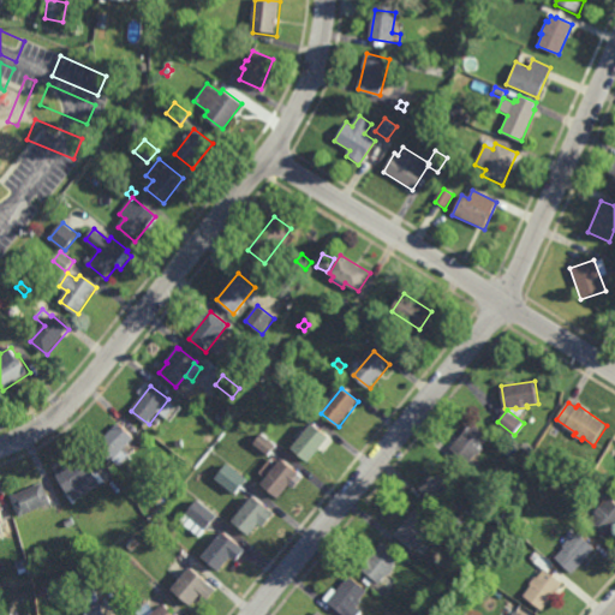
[(479,455),(477,454),(470,463),(452,449),(472,422),(490,436),(482,447),(484,448),(479,455)]
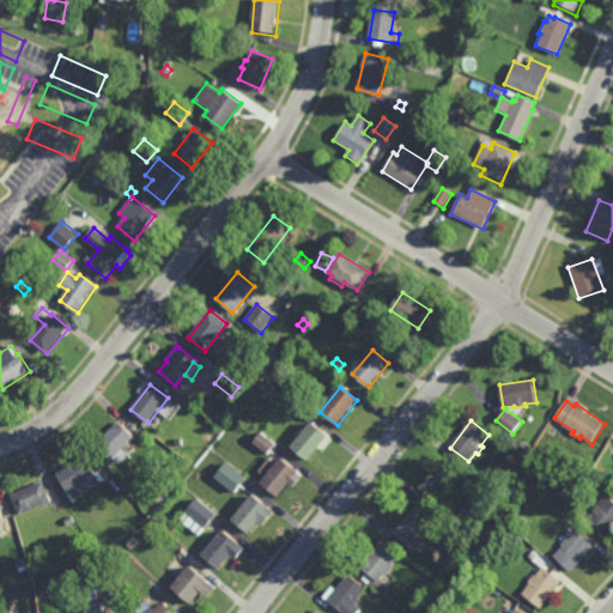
[(113,460),(96,445),(119,422),(135,437),(113,460)]
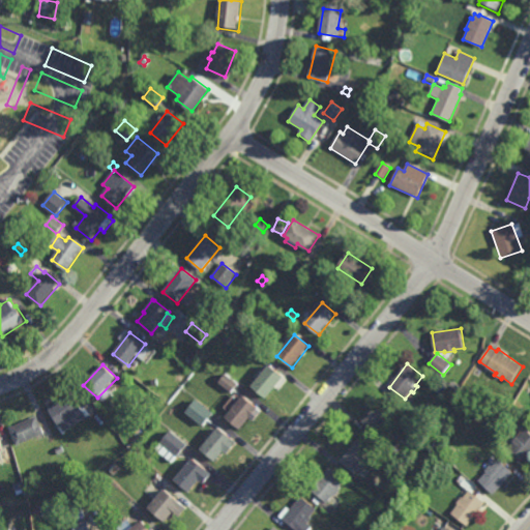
[(266,399),(252,386),(269,364),(284,377),(266,399)]
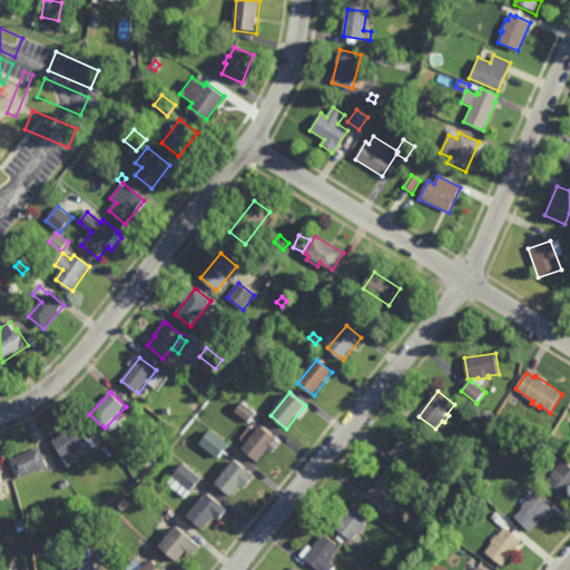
[(248,422),(235,412),(242,403),(255,414),(248,422)]
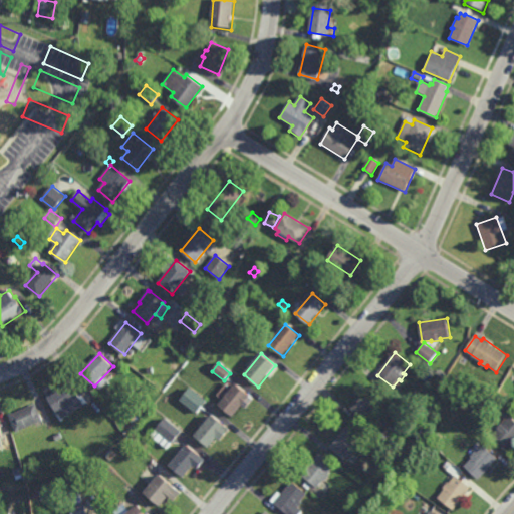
[(444,378),(437,373),(439,369),(447,374),(444,378)]
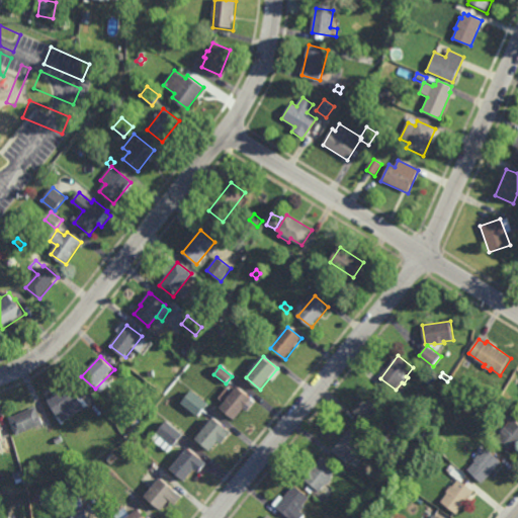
[(75,416),(71,409),(60,417),(49,401),(71,385),(86,408),(75,416)]
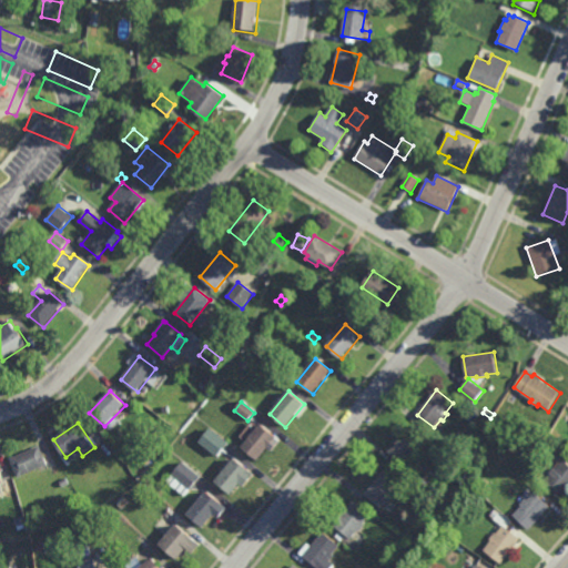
[(271,452),(267,448),(257,460),(242,447),(261,425),(280,442),(271,452)]
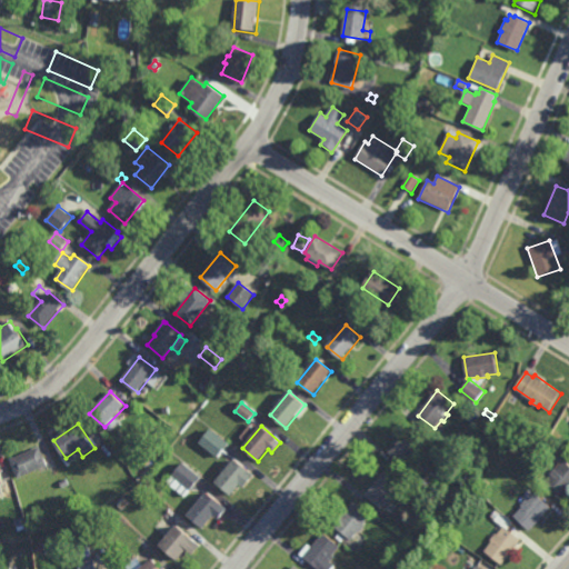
[(411,469),(389,451),(409,428),(426,441),(418,451),(420,452),(415,459),(418,461),(411,469)]
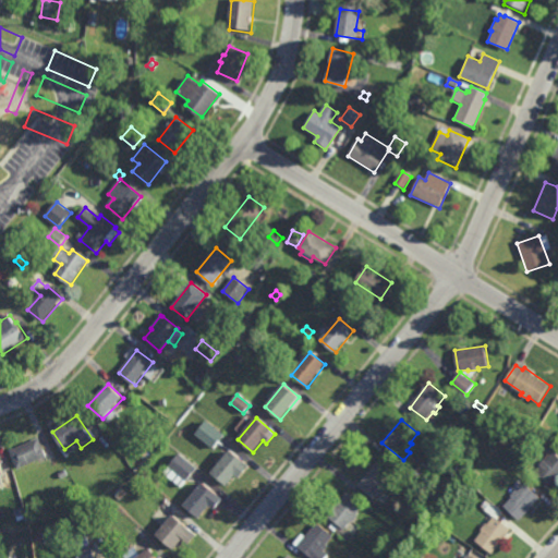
[(213,449),(195,435),(206,421),(223,435),(213,449)]
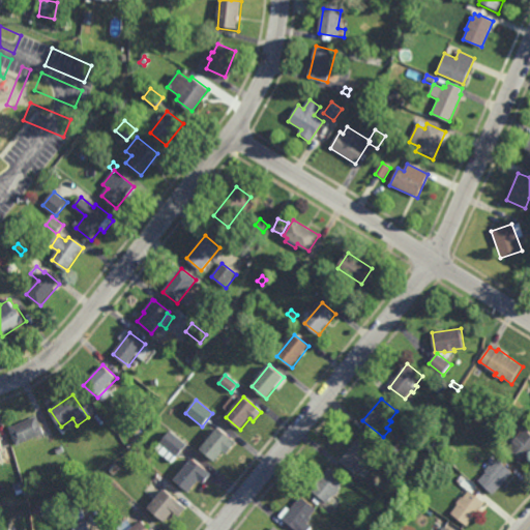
[(20,446),(11,429),(36,416),(46,434),(20,446)]
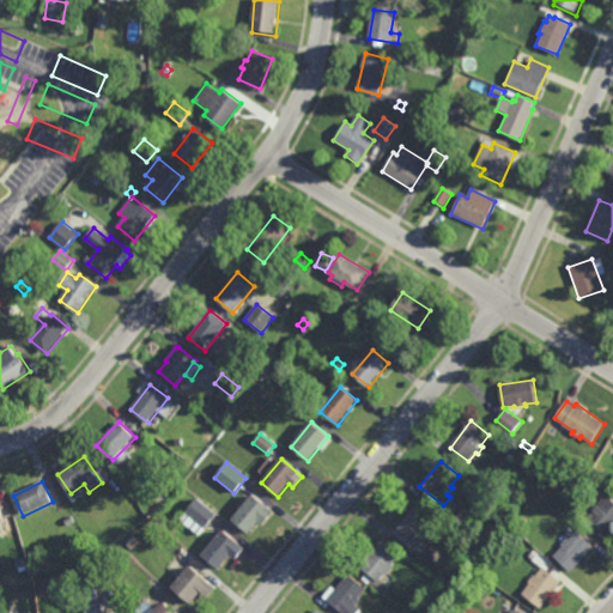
[(157,504),(151,497),(159,490),(165,496),(157,504)]
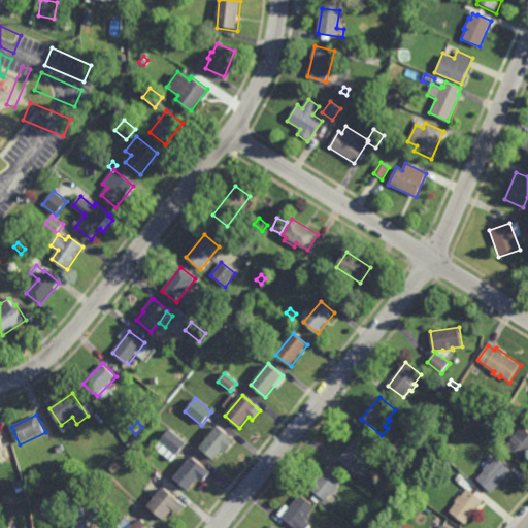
[(226,453),(223,451),(215,461),(200,448),(218,427),(235,442),(226,453)]
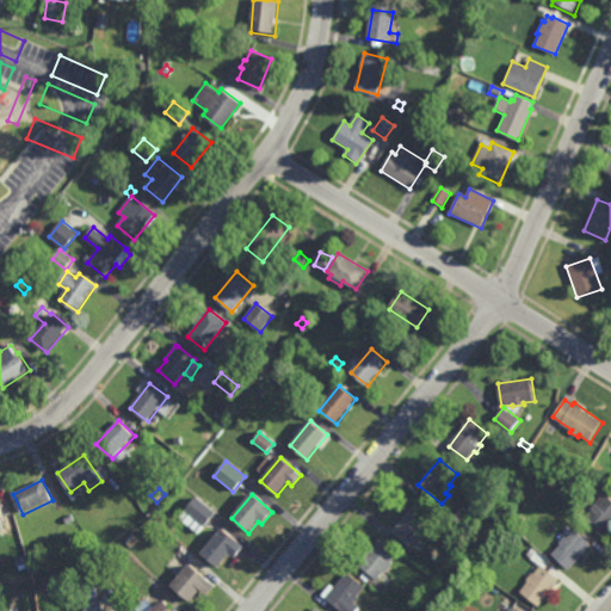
[(610,499),(610,523),(600,535),(585,519),(593,510),(591,508),(597,503),(598,504),(606,494),(610,499)]
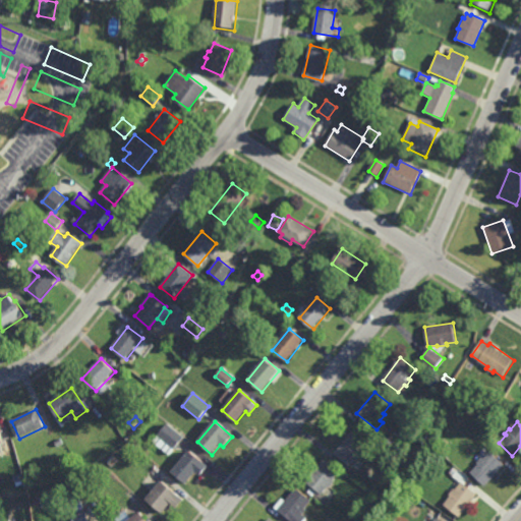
[(174,449),(158,435),(167,423),(183,438),(174,449)]
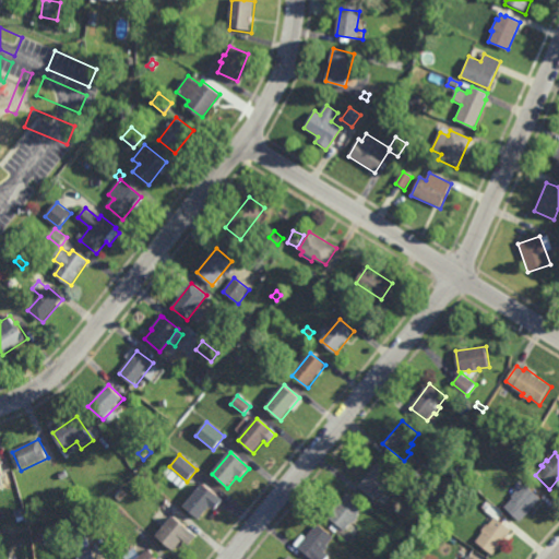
[(383,492),(382,491),(376,499),(359,486),(379,462),(395,475),(388,485),(389,485),(383,492)]
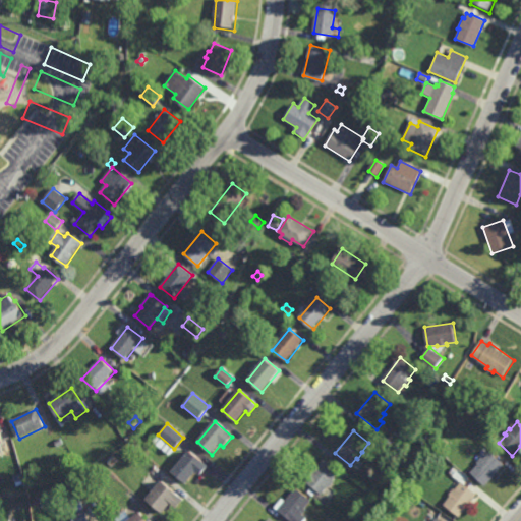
[(390,448),(378,439),(384,430),(396,440),(390,448)]
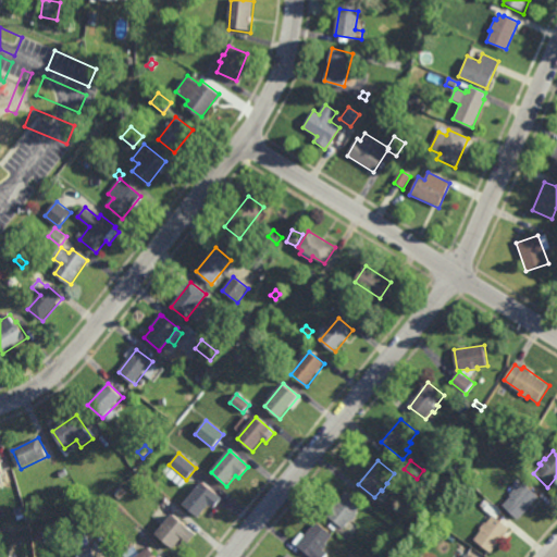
[(60,478),(57,473),(63,469),(66,474),(60,478)]
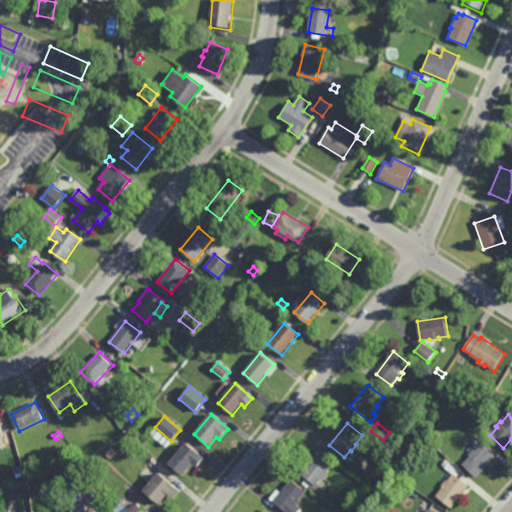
[(197,468),(193,465),(184,476),(169,464),(186,443),(205,458),(197,468)]
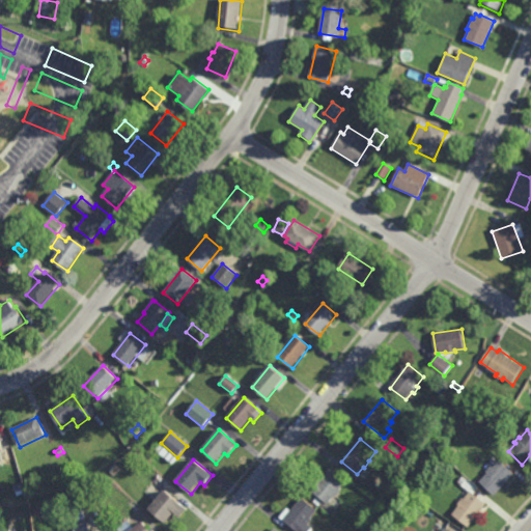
[(514,474),(495,495),(480,481),(486,474),(485,473),(492,466),(494,468),(500,460),(514,474)]
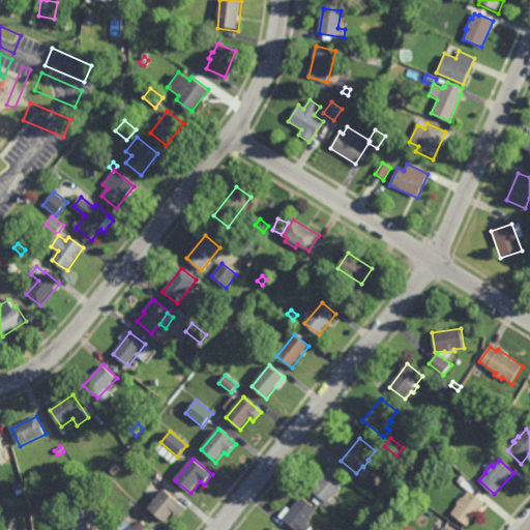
[(113,474),(109,470),(115,464),(119,469),(113,474)]
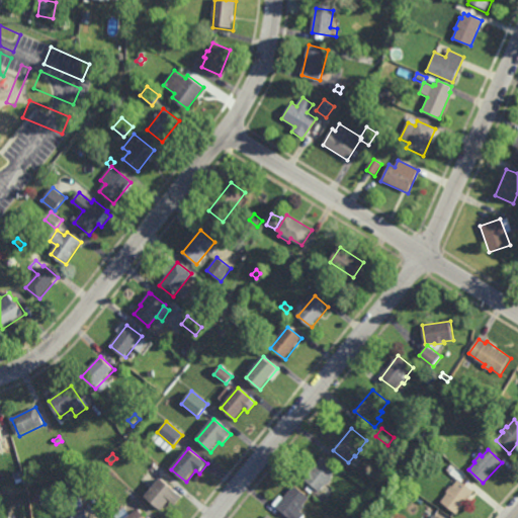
[(338,469),(331,478),(333,479),(328,485),(327,484),(321,491),(301,476),(309,466),(313,469),(323,456),(338,469)]
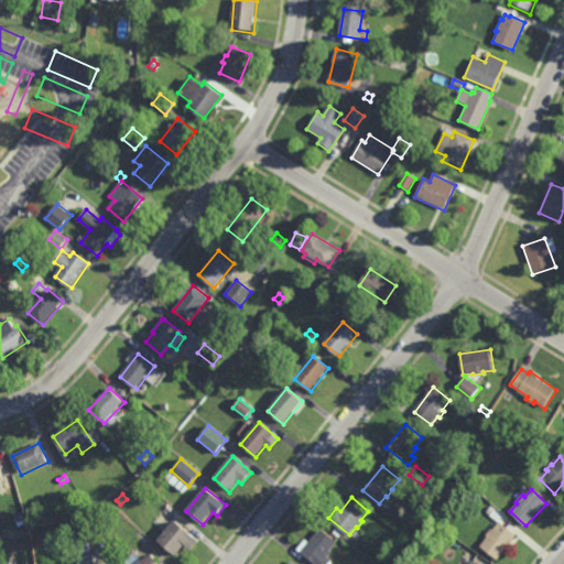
[(17,523),(14,516),(22,513),(24,520),(17,523)]
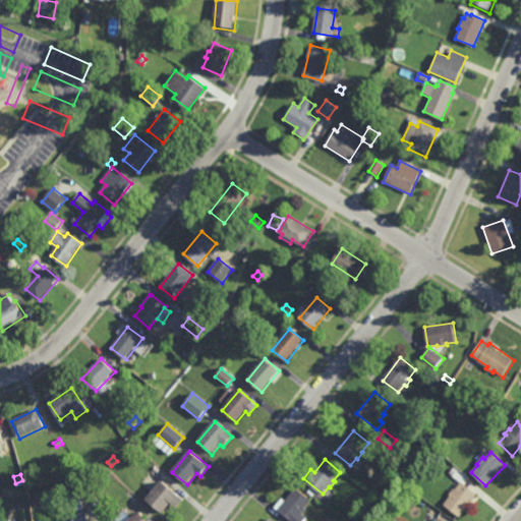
[(176,508),(171,504),(163,513),(147,500),(162,481),(183,500),(176,508)]
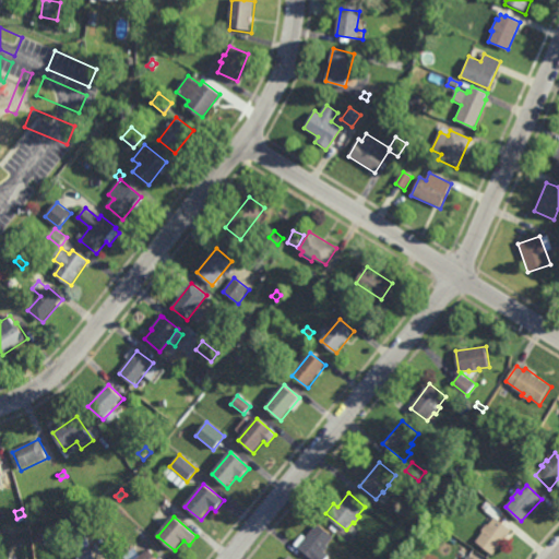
[(512,530),(494,555),(477,543),(485,533),(482,532),(487,524),(488,525),(495,516),(512,530)]
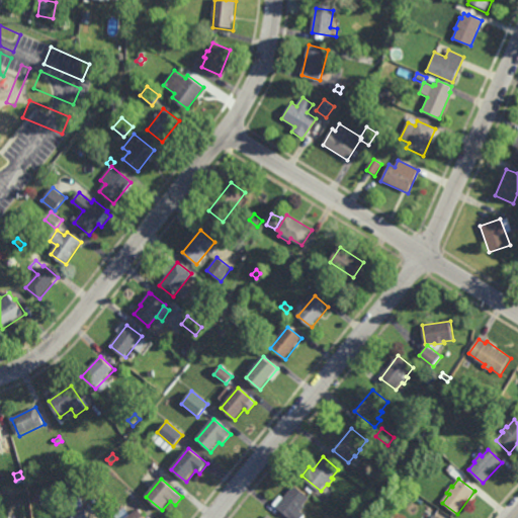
[(378,493),(374,489),(379,484),(382,488),(378,493)]
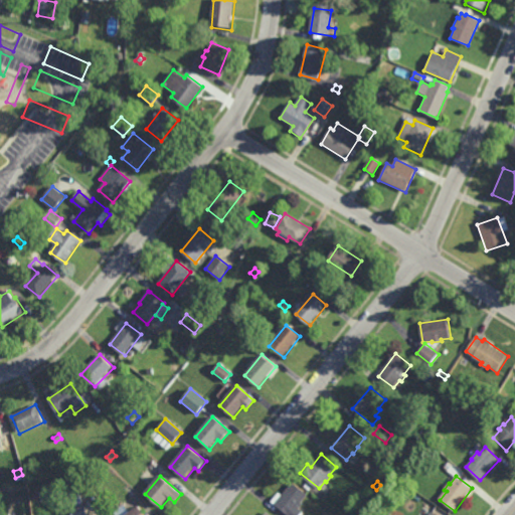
[(300,514),(288,514),(276,504),(293,483),(308,495),(302,503),(303,504),(299,508),(303,511),(300,514)]
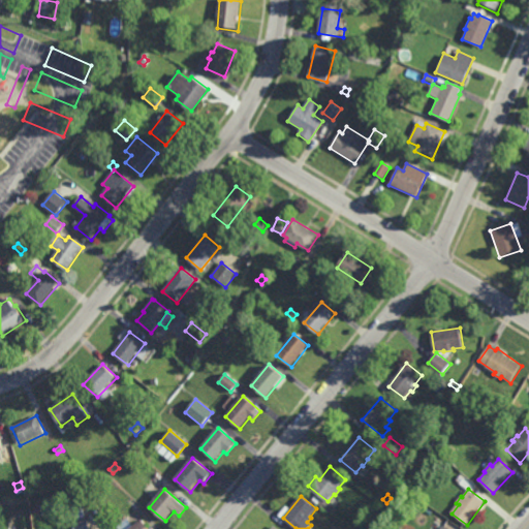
[(366,522),(359,517),(364,509),(371,516),(366,522)]
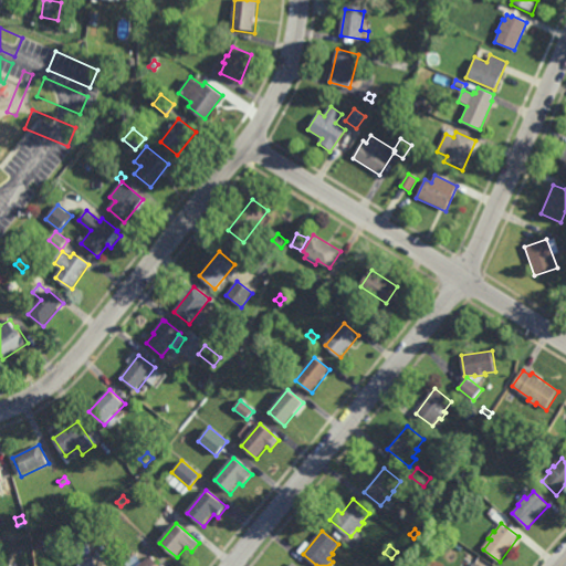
[(123,565),(159,565),(152,556),(143,563),(136,555),(123,565)]
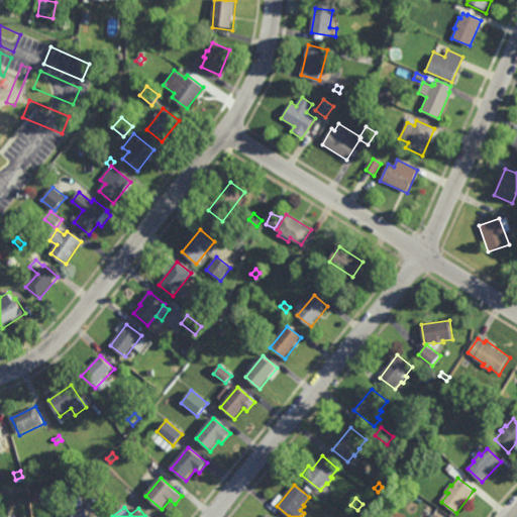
[(72,516),(71,512),(85,508),(87,516),(72,516)]
